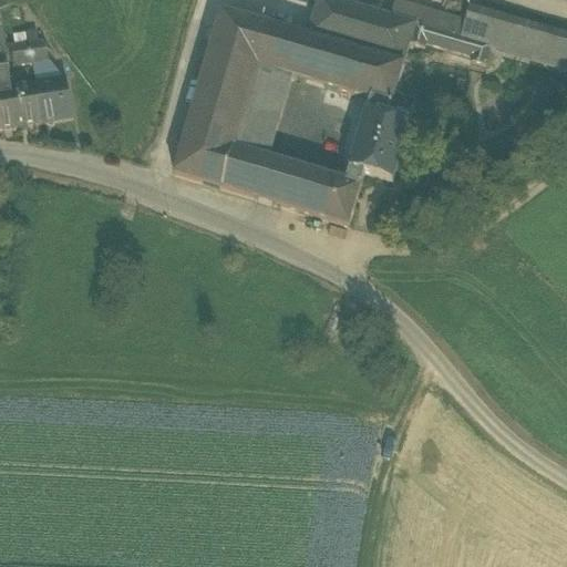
[(0,0),(0,62),(8,62),(0,13),(22,2),(20,0),(0,0)]
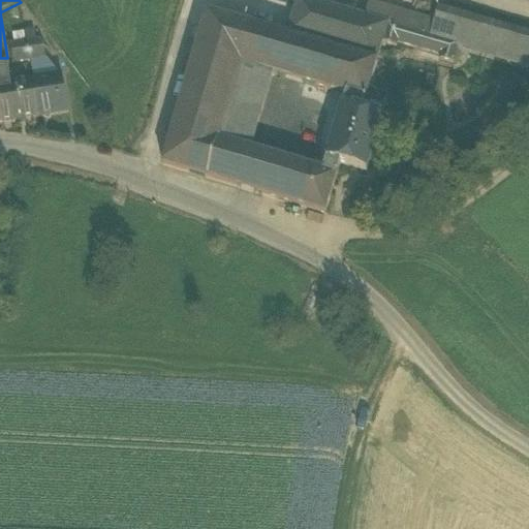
[(238,189),(239,189),(250,151),(219,142),(241,65),(273,74),(346,96),(349,87),(368,92),(382,43),(396,48),(398,43),(440,56),(439,60),(454,64),(459,47),(459,45),(432,37),(389,25),(365,18),(303,0),(297,0),(287,37),(207,13),(162,165),(238,188),(238,189)]
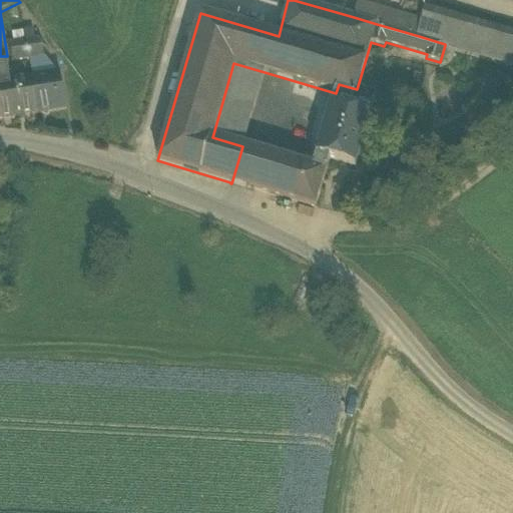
[(354,17),(377,24),(380,11),(357,5),(354,17)]
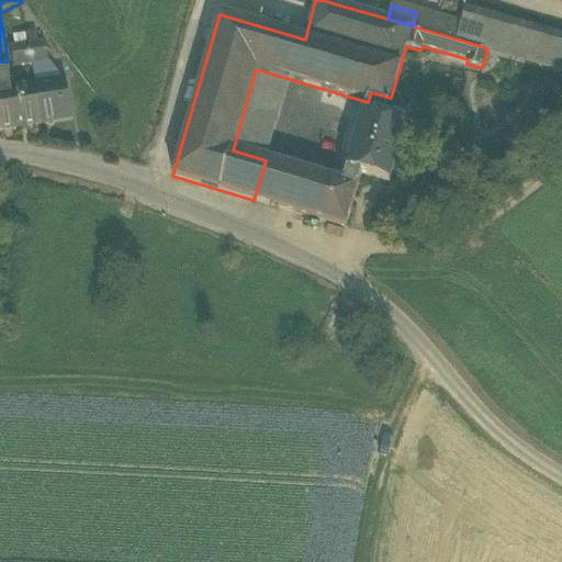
[(463,26),(416,12),(413,26),(459,40),(463,26)]
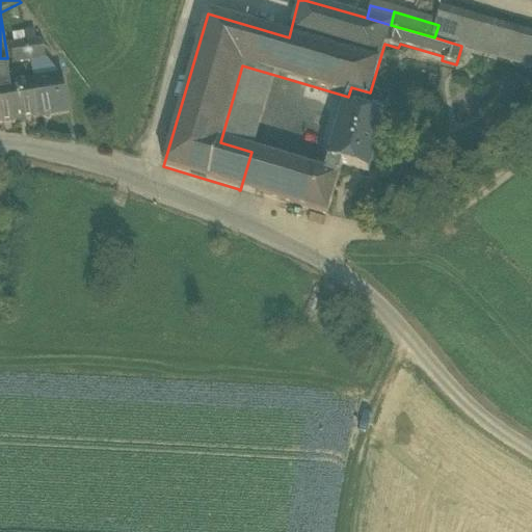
[(531,36),(442,11),(439,25),(434,37),(461,46),(461,47),(531,67),(531,36)]
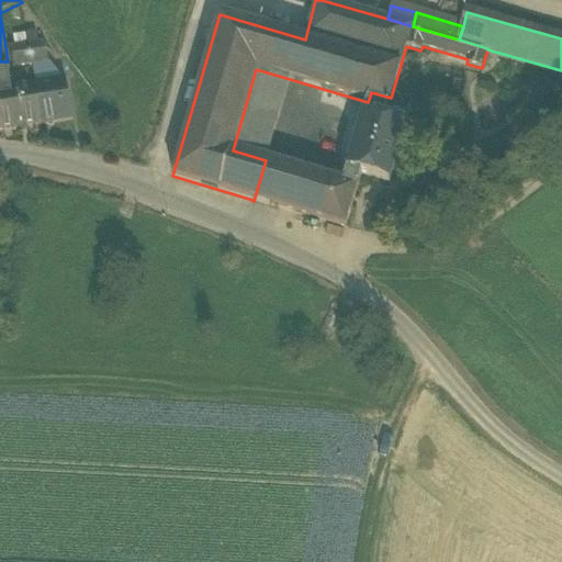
[(25,34),(27,46),(37,44),(35,33),(25,34)]
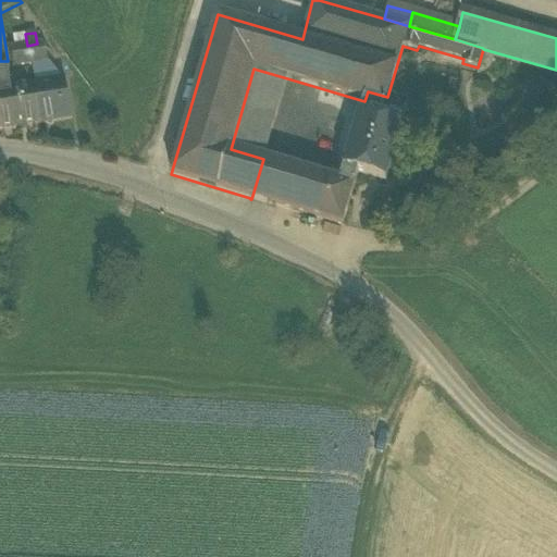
[(40,42),(37,44),(27,46),(31,64),(48,61),(46,49),(40,42)]
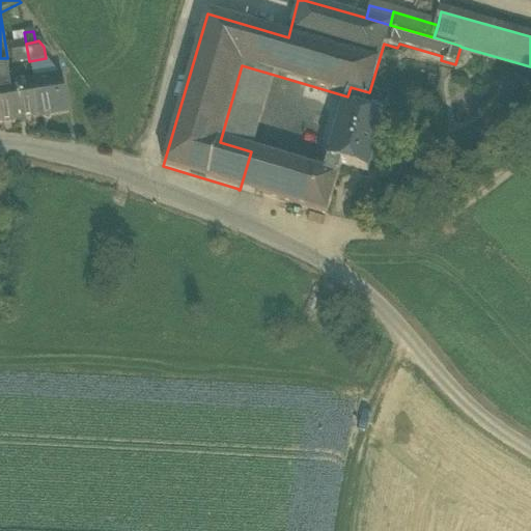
[(12,64),(29,61),(26,44),(9,46),(12,64)]
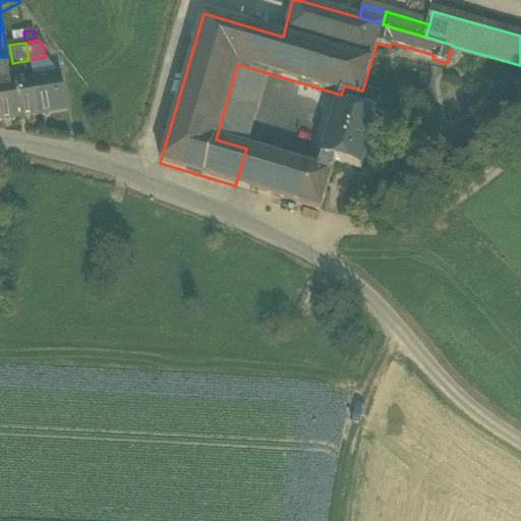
[(216,139),(246,149),(269,73),(237,64),(216,139)]
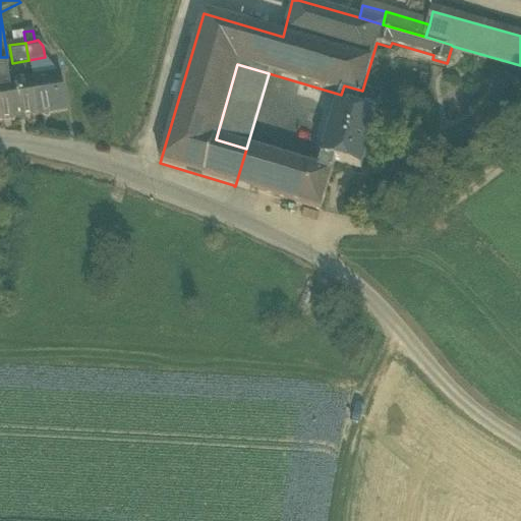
[(8,66),(0,66),(0,122),(16,120),(10,83),(8,66)]
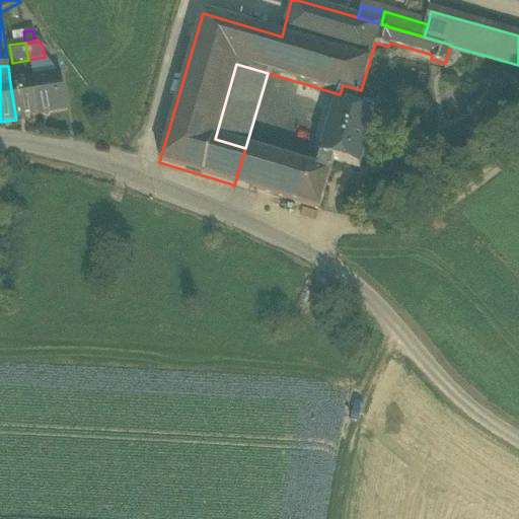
[(61,75),(31,79),(38,116),(67,112),(61,75)]
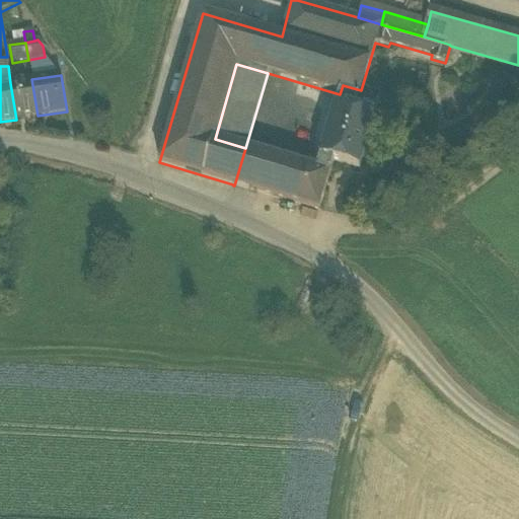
[(31,79),(10,83),(16,120),(38,116),(31,79)]
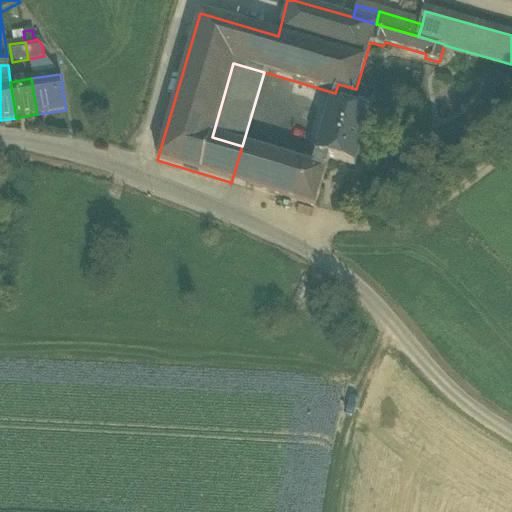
[(313,168),(326,171),(329,159),(354,167),(369,116),(375,96),(376,95),(374,94),(356,89),(338,84),(335,93),(313,168)]
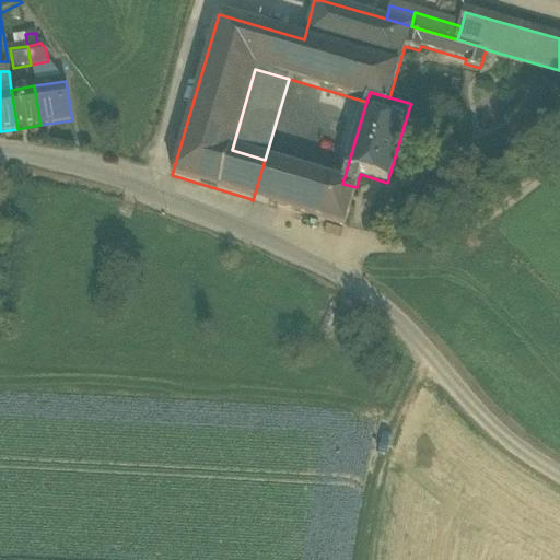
[(254,200),(278,207),(289,167),(265,160),(253,200),(254,200)]
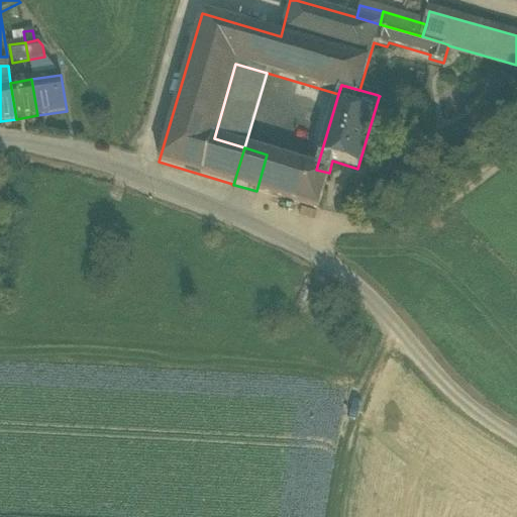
[(292,162),(267,154),(256,191),(281,199),(292,162)]
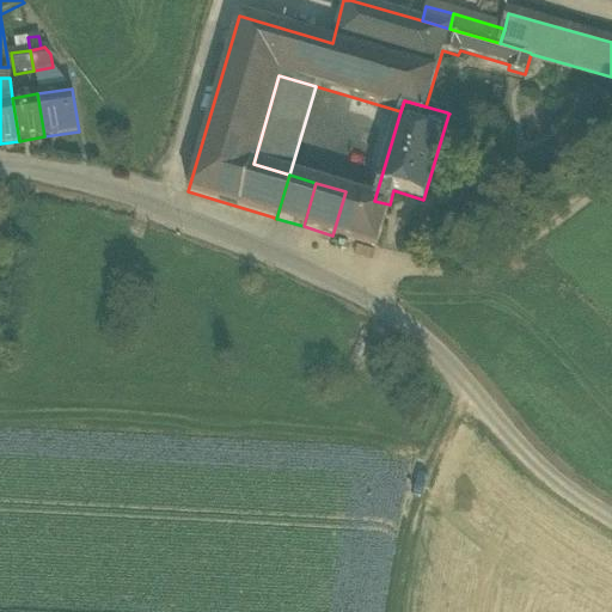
[(374,201),(346,191),(332,236),(377,249),(390,204),(374,201)]
